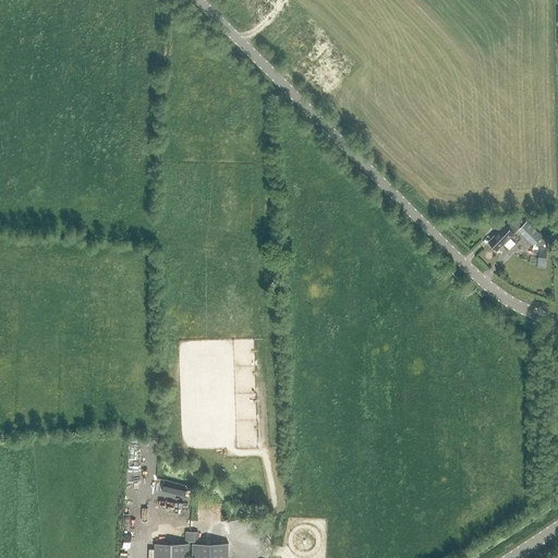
[(296,37),(287,47),(296,57),(306,47),(296,37)]
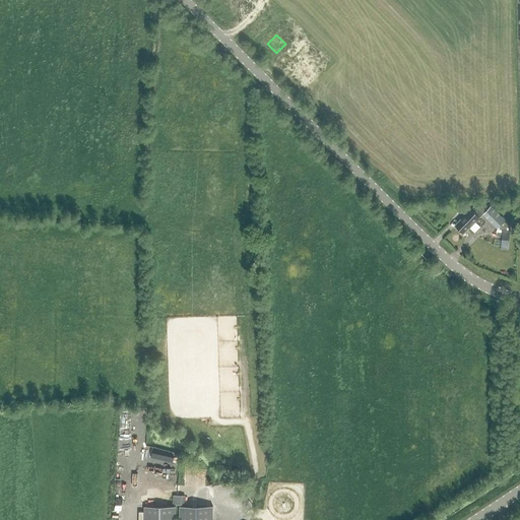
[(471,209),(470,208),(461,217),(462,218),(454,225),(463,233),(468,228),(469,229),(482,214),(498,228),(506,219),(491,205),(486,210),(479,205),(476,208),(474,206),(471,209)]
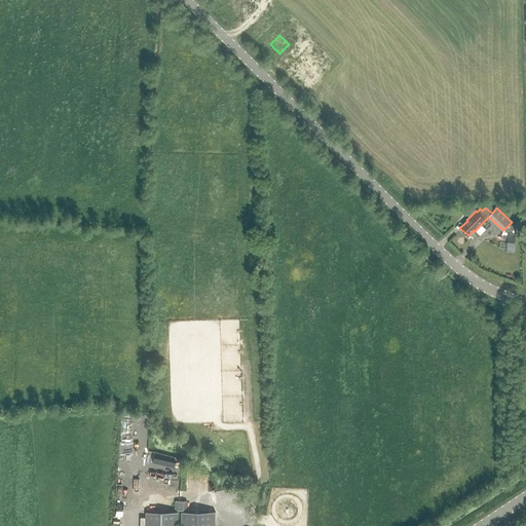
[(505,253),(514,254),(516,234),(508,233),(505,253)]
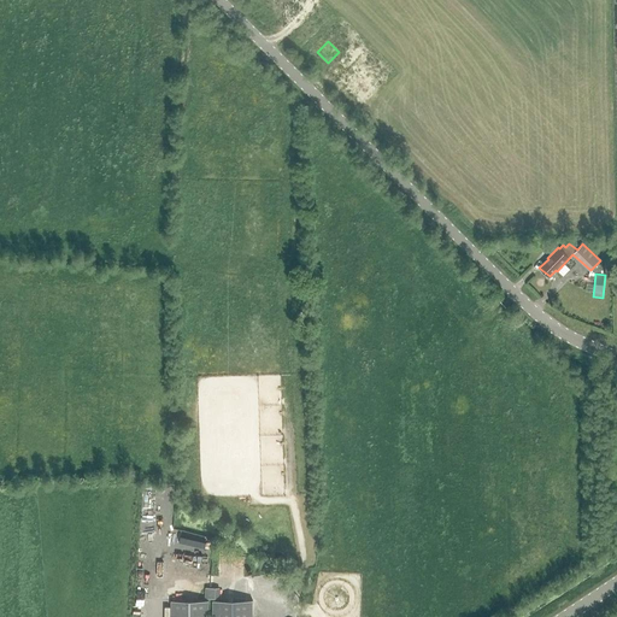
[(209,616),(209,601),(171,601),(170,616),(209,616)]
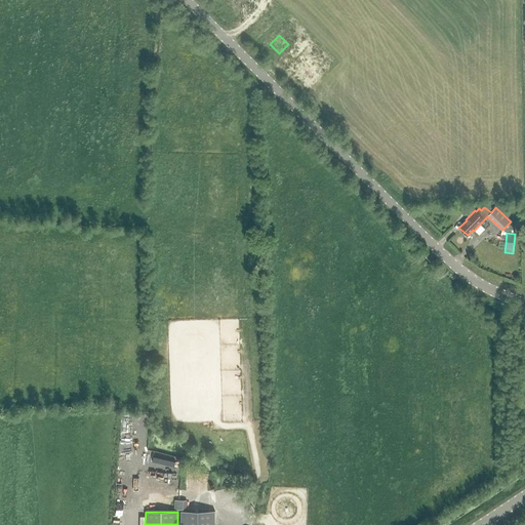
[(214,524),(214,512),(180,512),(180,524),(214,524)]
